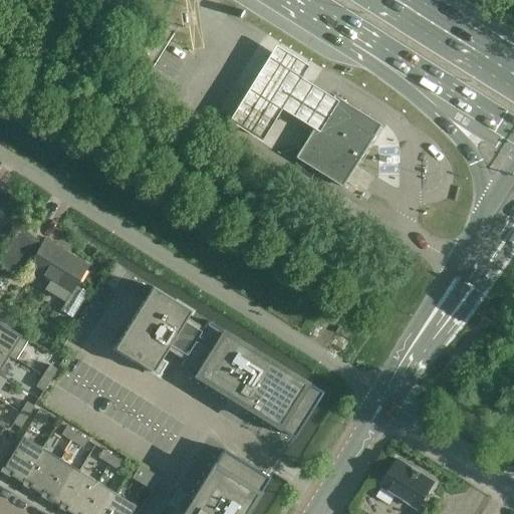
[(260,134),(280,101),(317,124),(337,93),(317,81),(299,71),(307,58),(275,37),(267,49),(249,78),(228,113),(260,134)]
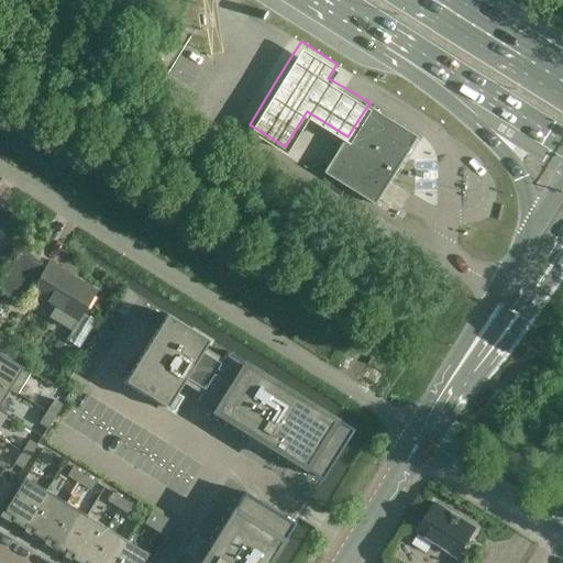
[(366,107),(365,108),(333,159),(328,167),(377,198),(383,190),(415,138),(401,129),(366,107)]
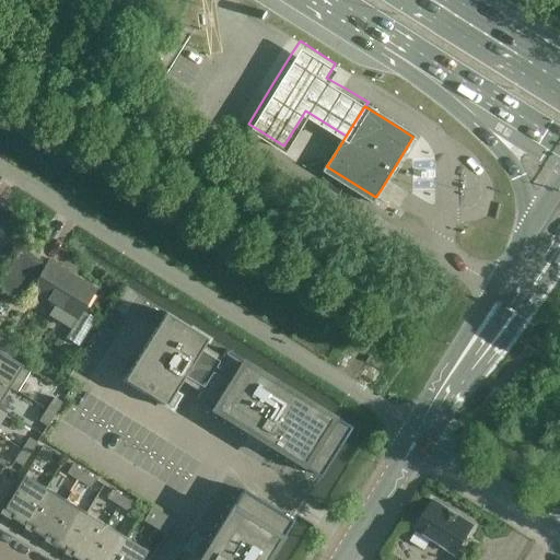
[(30,291),(44,266),(18,251),(0,278),(0,289),(22,303),(30,291)]
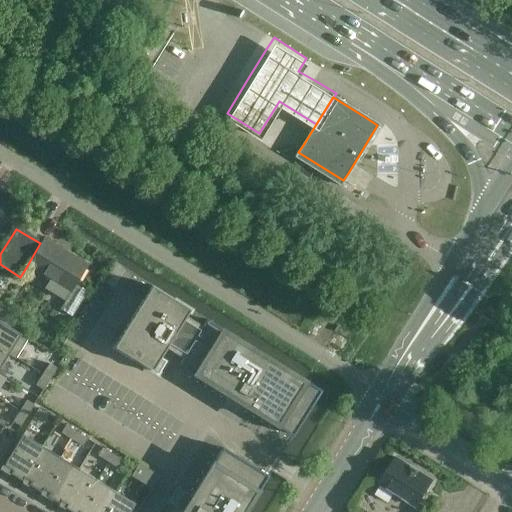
[(74,285),(85,266),(43,240),(40,243),(27,266),(49,280),(43,290),(63,302),(69,292),(74,285)]
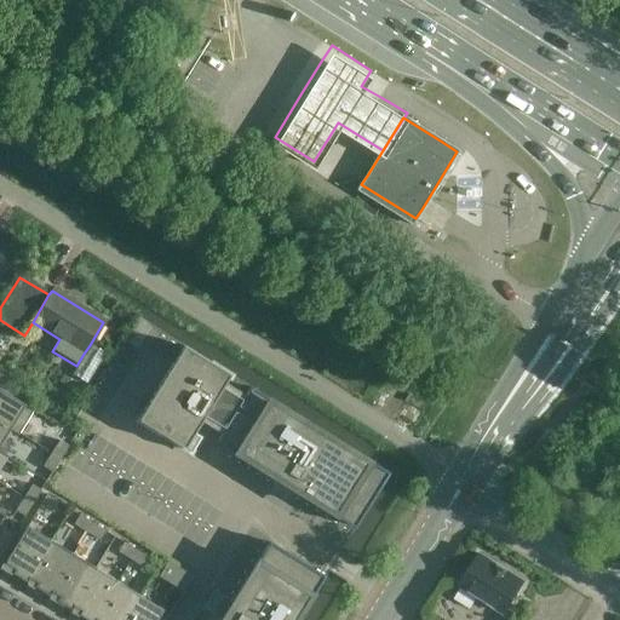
[(91,345),(73,375),(86,384),(87,384),(104,354),(91,345)]
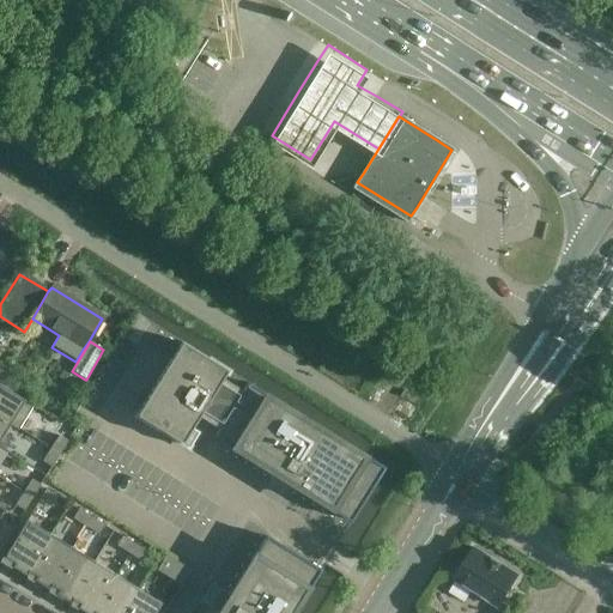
[(286,484),(291,486),(350,522),(383,467),(247,383),(241,392),(220,380),(226,370),(181,343),(135,416),(187,447),(194,435),(189,431),(198,418),(217,431),(213,437),(275,477),(278,485),(286,484)]
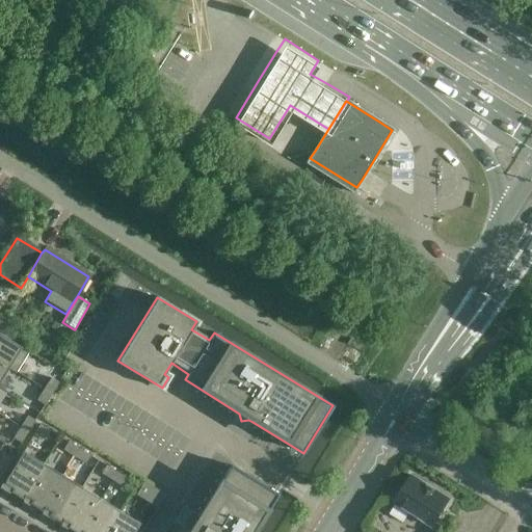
[(0,362),(16,372),(28,352),(9,340),(17,329),(0,319),(0,362)]
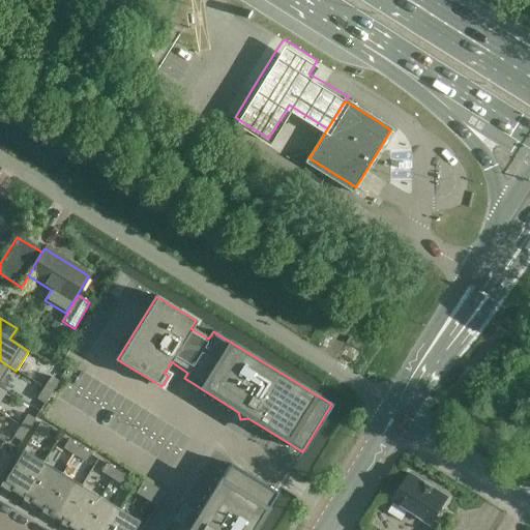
[(0,379),(8,367),(15,372),(16,371),(0,360),(0,379)]
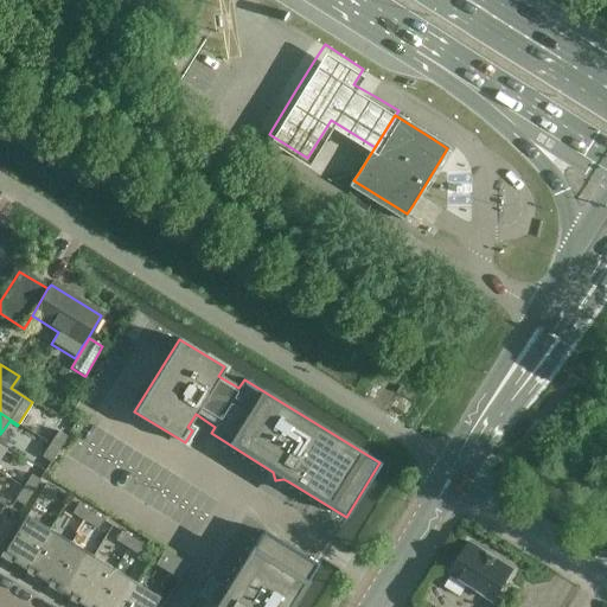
[(50,443),(58,449),(66,436),(57,432),(50,443)]
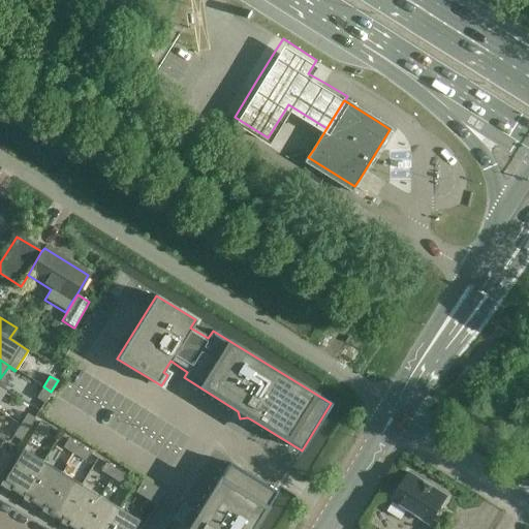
[(51,392),(43,386),(36,398),(43,403),(51,392)]
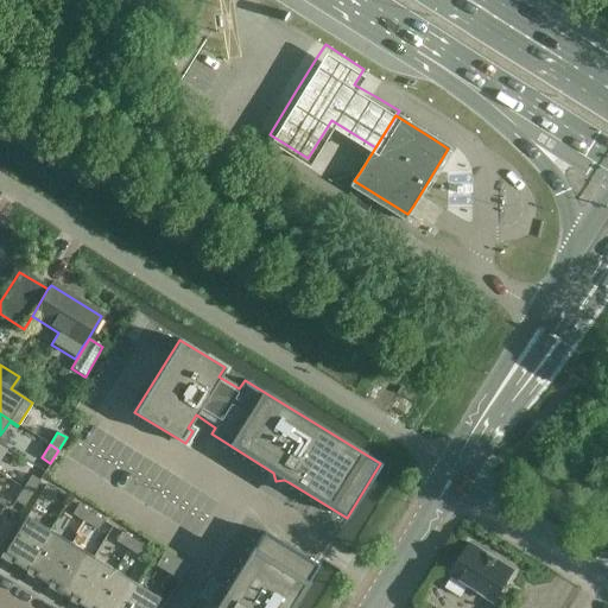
[(23,488),(31,494),(39,481),(31,475),(23,488)]
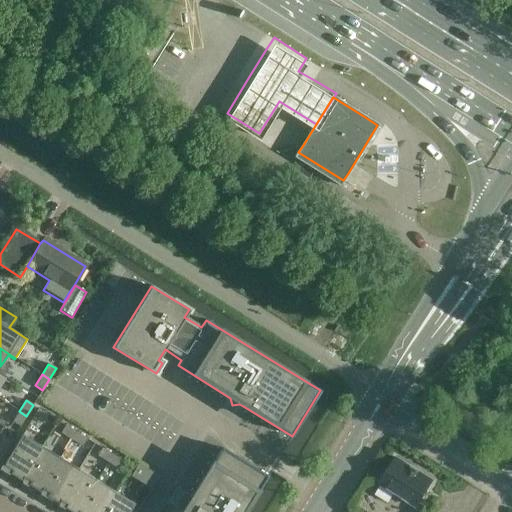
[(49,415),(38,409),(33,416),(44,423),(49,415)]
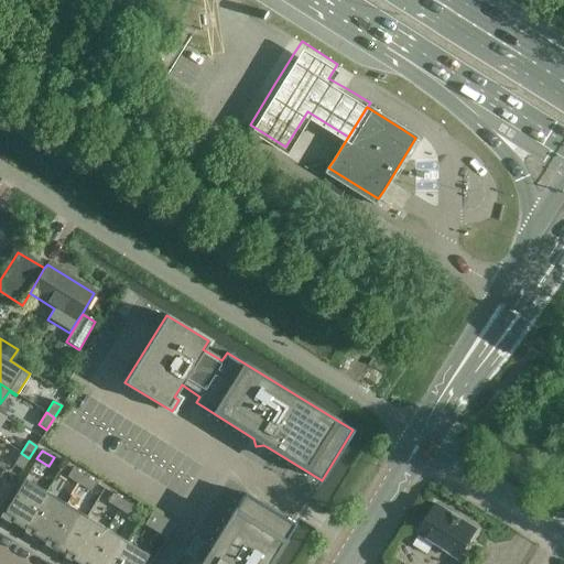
[(29,458),(21,453),(13,465),(22,469),(29,458)]
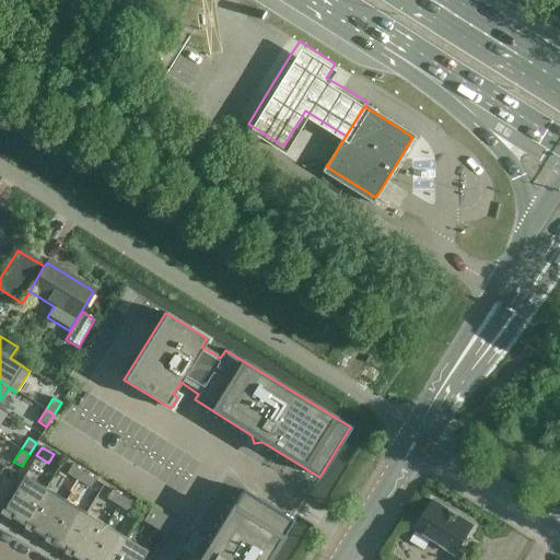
[(78,480),(83,473),(71,465),(66,474),(78,480)]
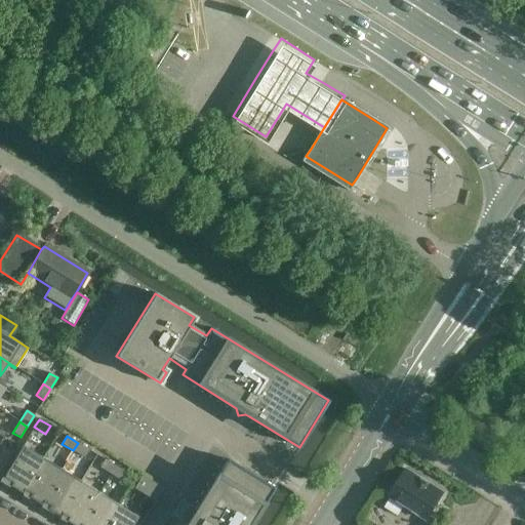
[(78,443),(73,450),(84,457),(88,450),(78,443)]
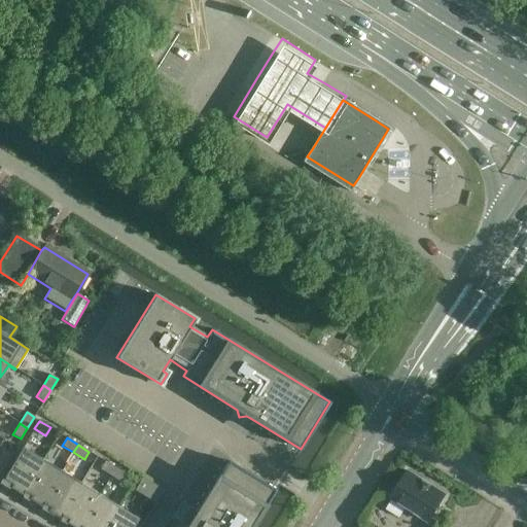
[(42,459),(23,447),(3,479),(11,484),(9,488),(22,495),(24,492),(23,491),(42,459)]
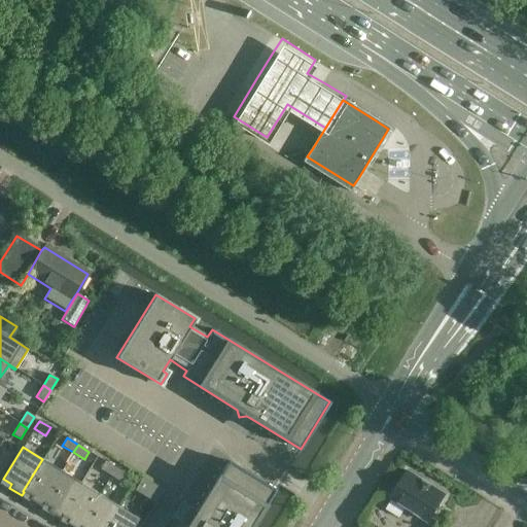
[(0,454),(0,463),(4,465),(10,455),(3,450),(0,454)]
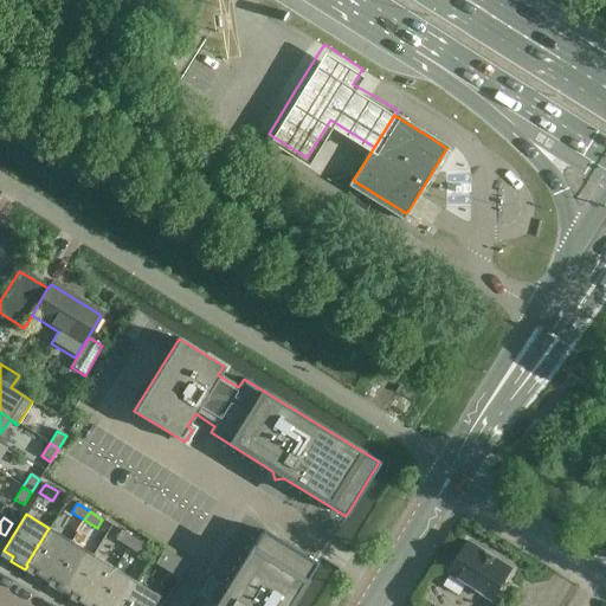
[(71,542),(49,528),(26,565),(27,566),(36,571),(33,574),(47,584),(50,579),(49,579),(71,542)]
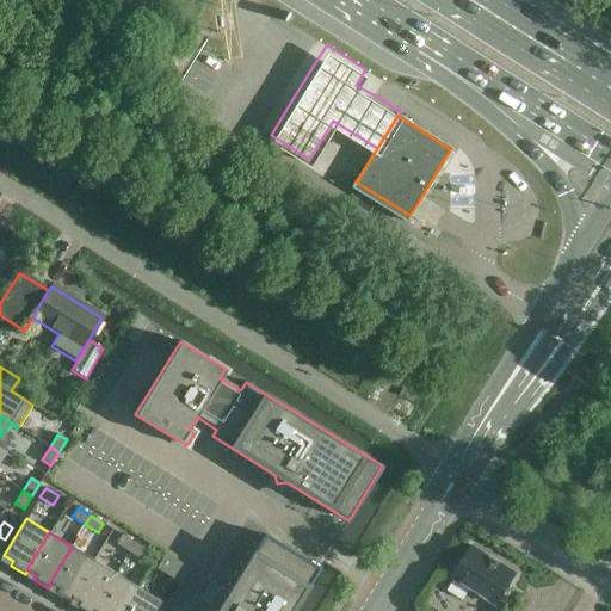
[(129,551),(134,543),(122,535),(116,544),(129,551)]
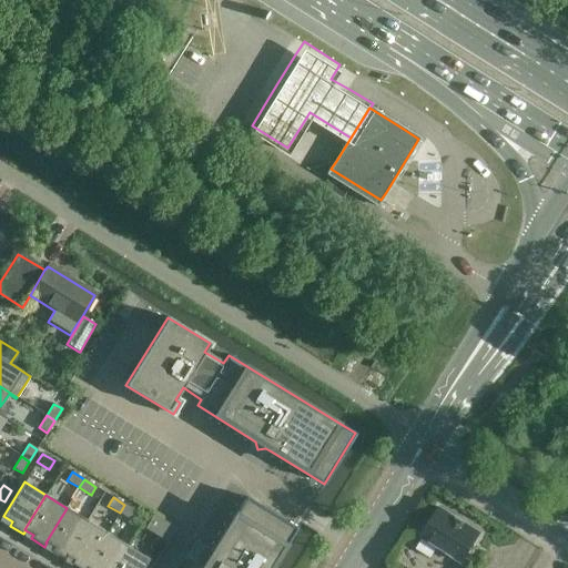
[(201,567),(271,567),(296,528),(245,497),(210,555),(202,557),(203,565),(201,567)]
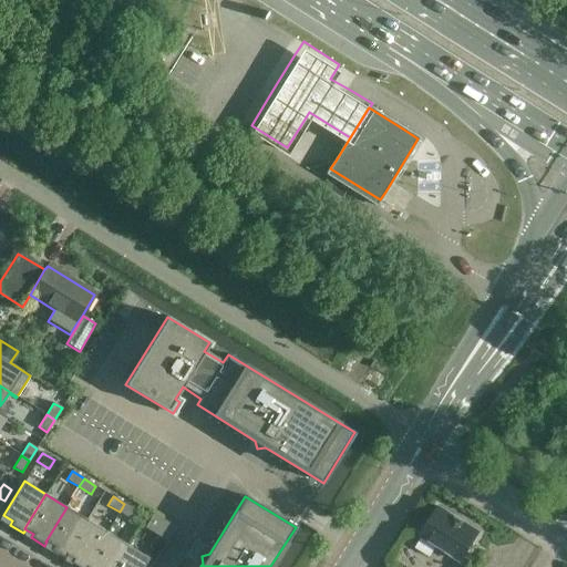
[(124,504),(120,512),(131,519),(136,511),(124,504)]
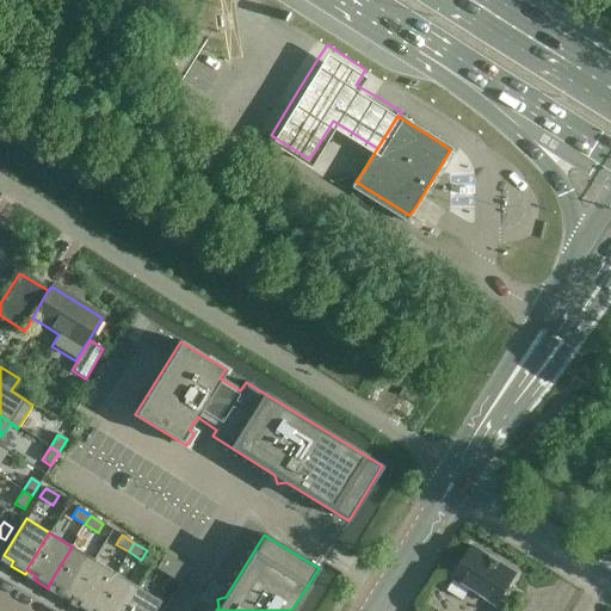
[(93,560),(72,547),(49,584),(50,584),(57,588),(55,592),(69,602),(72,598),(71,597),(93,560)]
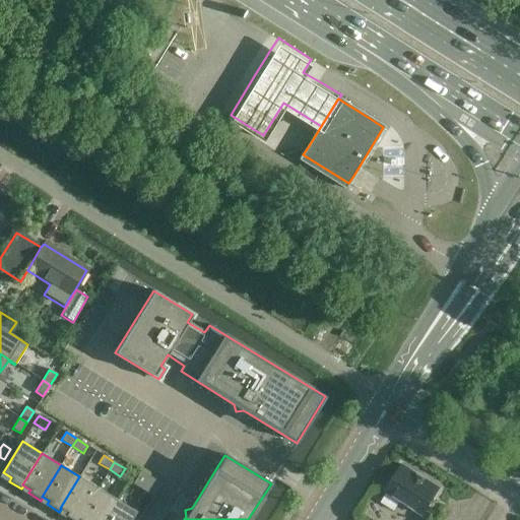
[(386,492),(388,492),(381,503),(394,511),(401,501),(423,515),(439,488),(402,465),(386,492)]
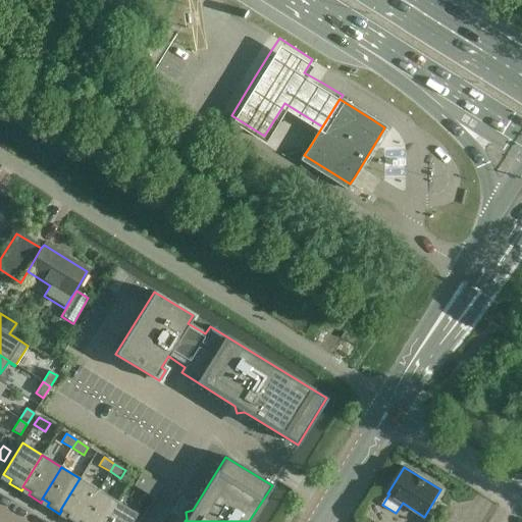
[(161,486),(141,473),(133,486),(153,500),(161,486)]
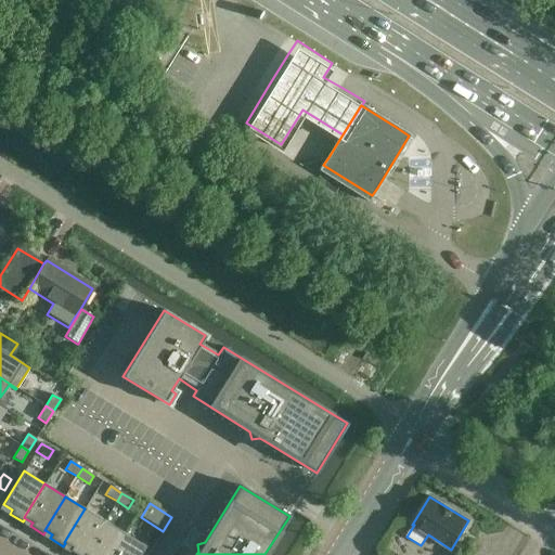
[(104,521),(85,508),(64,542),(65,543),(72,547),(69,551),(77,554),(85,554),(84,554),(104,521)]
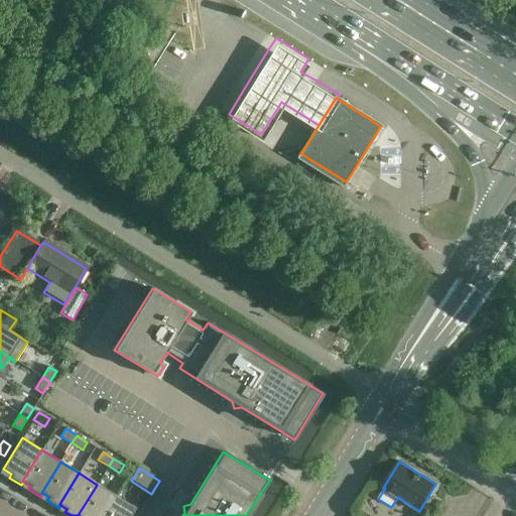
[(103,515),(116,496),(97,485),(78,515),(79,515),(103,515)]
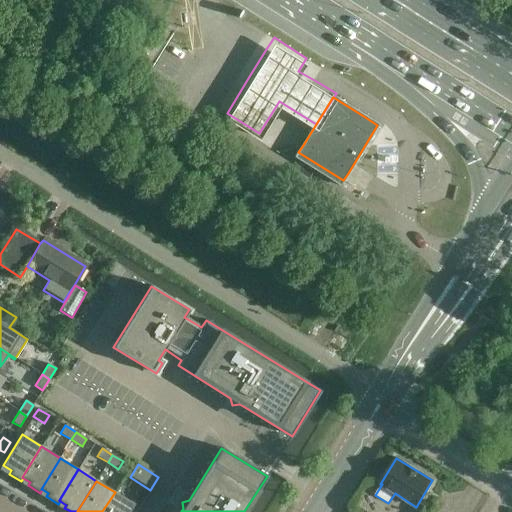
[(128,511),(134,504),(115,492),(102,511),(128,511)]
